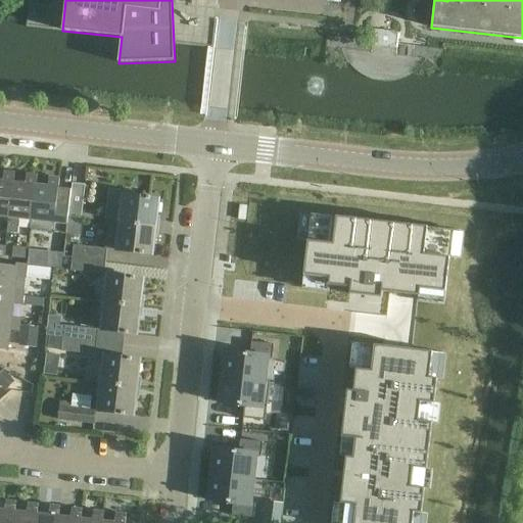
[(375,31),(373,47),(396,50),(397,44),(398,33),(375,31)]
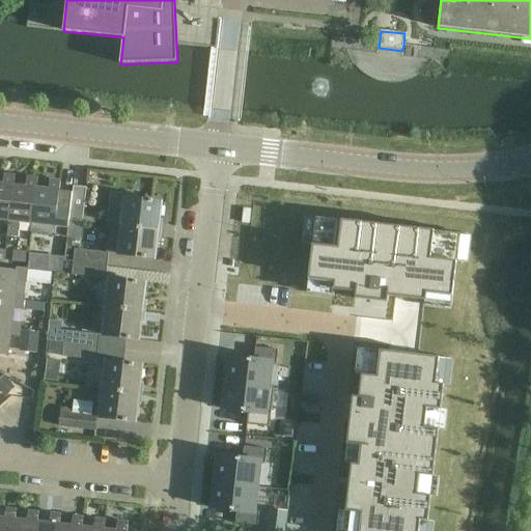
[(0,221),(8,222),(15,186),(16,176),(4,175),(3,185),(0,184),(0,221)]
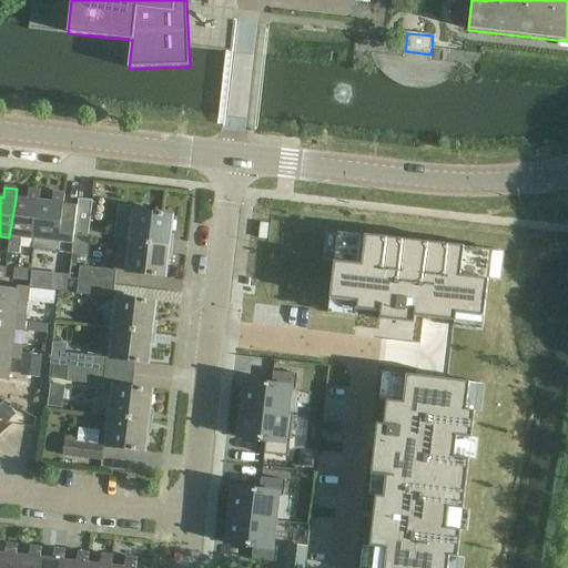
[(20,239),(24,240),(33,241),(40,202),(41,192),(29,190),(28,201),(16,199),(9,237),(7,253),(18,254),(20,239)]
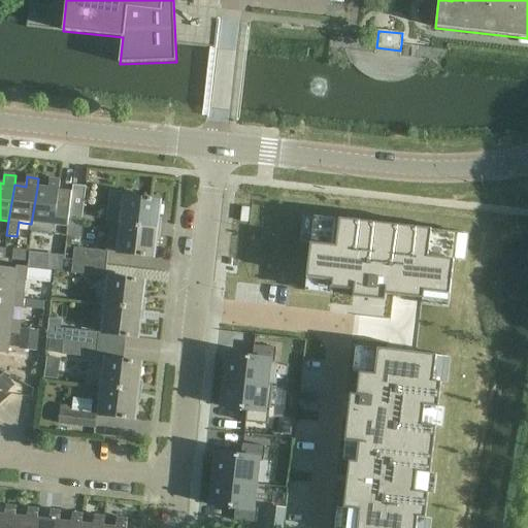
[(37,188),(31,224),(30,233),(39,234),(39,233),(67,237),(69,220),(71,201),(58,200),(61,180),(50,179),(48,189),(37,188)]
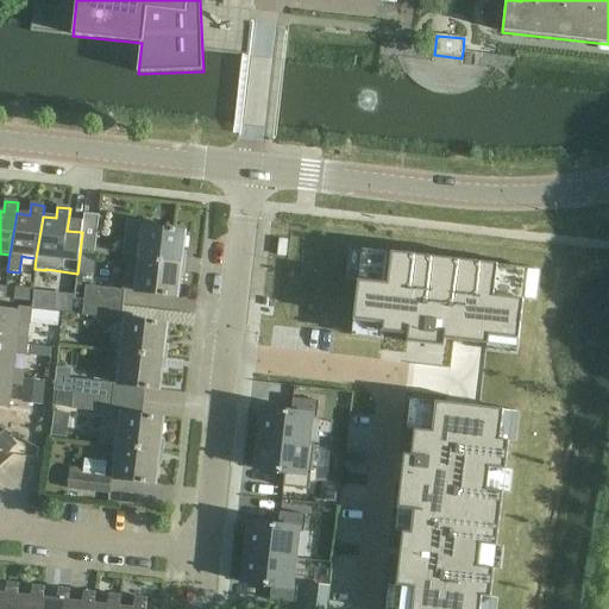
[(82,232),(80,253),(94,256),(99,215),(85,214),(82,232)]
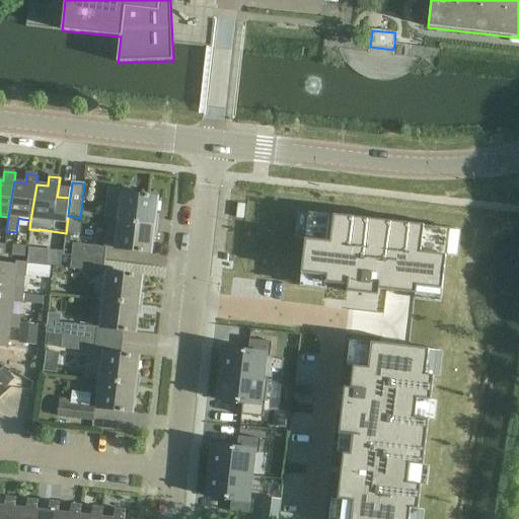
[(121,208),(120,222),(154,226),(157,199),(149,198),(149,197),(146,196),(146,197),(123,195),(121,208)]
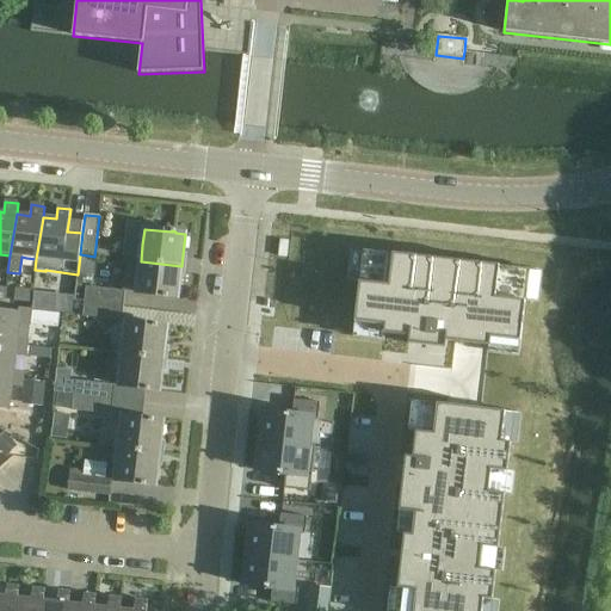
[(363,251),(355,331),(409,338),(408,345),(446,349),(446,341),(520,350),(529,270),(363,251)]
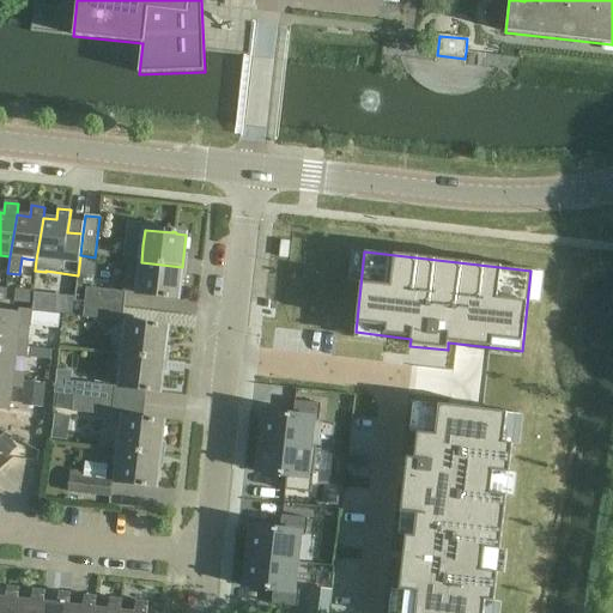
[(128,260),(123,292),(138,295),(169,298),(178,299),(182,267),(141,262),(137,261),(128,260)]
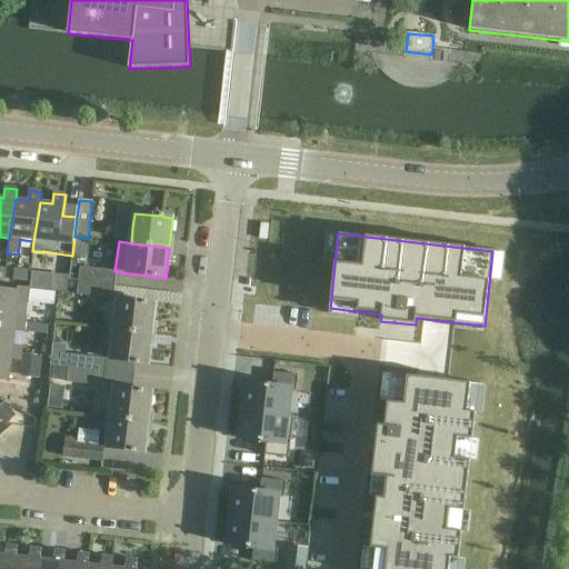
[(79,268),(78,281),(116,286),(117,272),(79,268)]
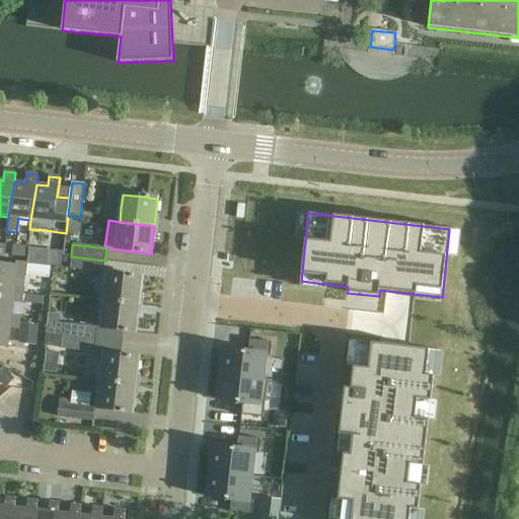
[(11,246),(10,255),(26,257),(28,247),(11,246)]
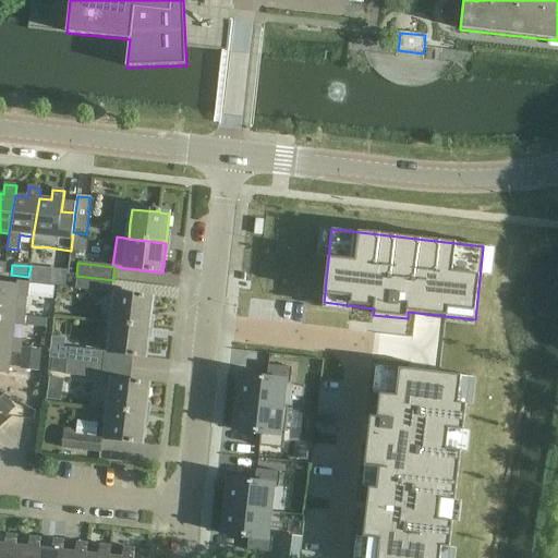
[(32,266),(29,282),(65,287),(67,270),(32,266)]
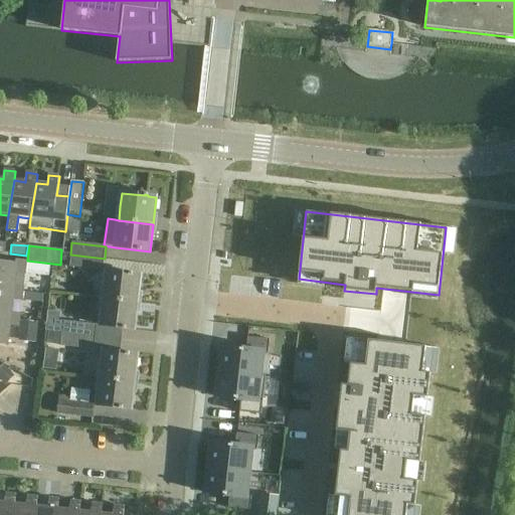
[(103,271),(105,259),(70,254),(69,267),(103,271)]
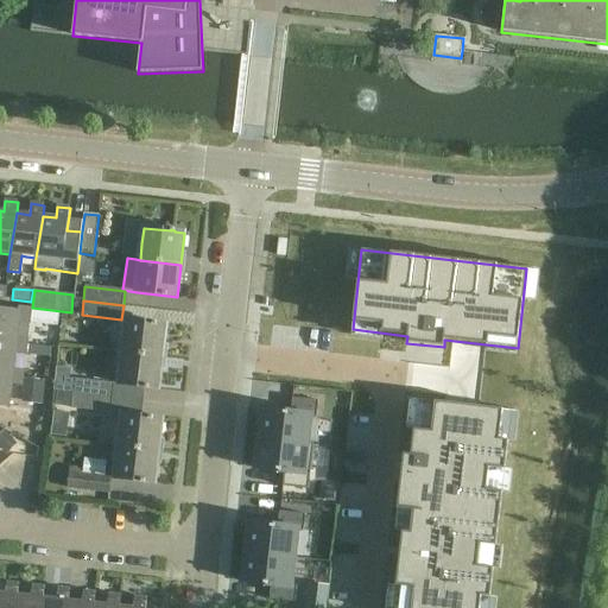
[(0,341),(25,344),(25,341),(14,340),(16,322),(29,323),(30,309),(18,308),(17,311),(0,309),(0,341)]
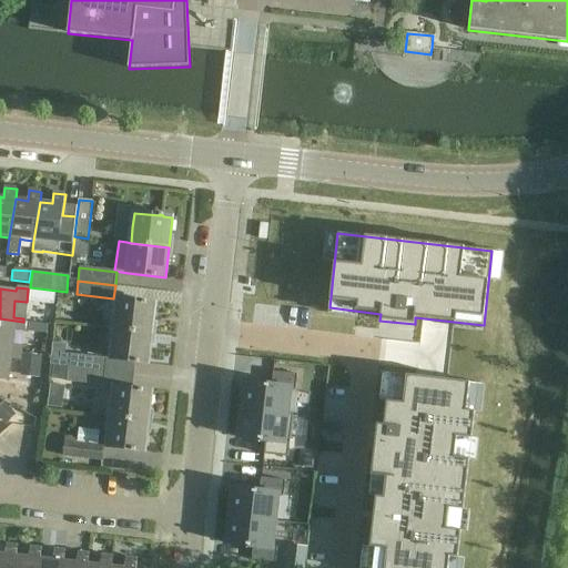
[(54,292),(30,290),(29,303),(53,305),(54,292)]
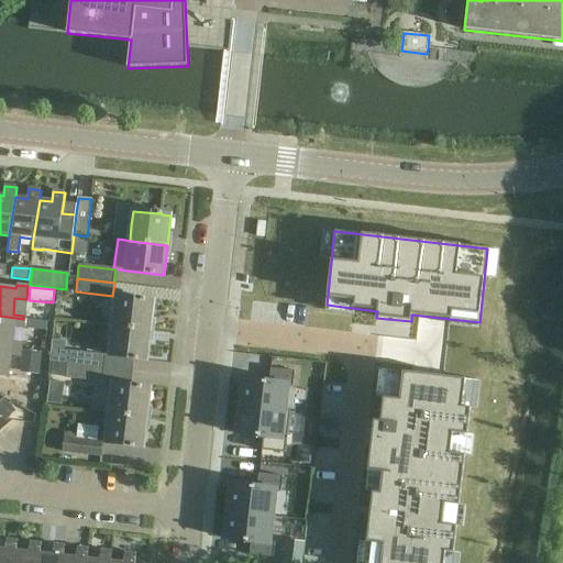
[(113,326),(151,331),(154,301),(118,297),(113,326)]
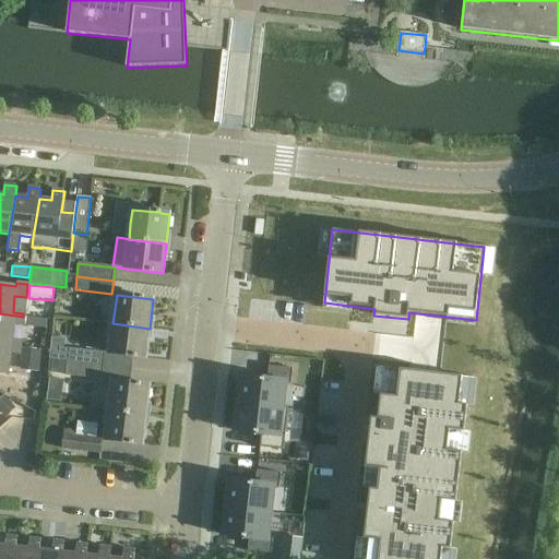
[(0,313),(0,343),(20,345),(20,342),(9,341),(11,325),(22,326),(23,317),(0,313)]
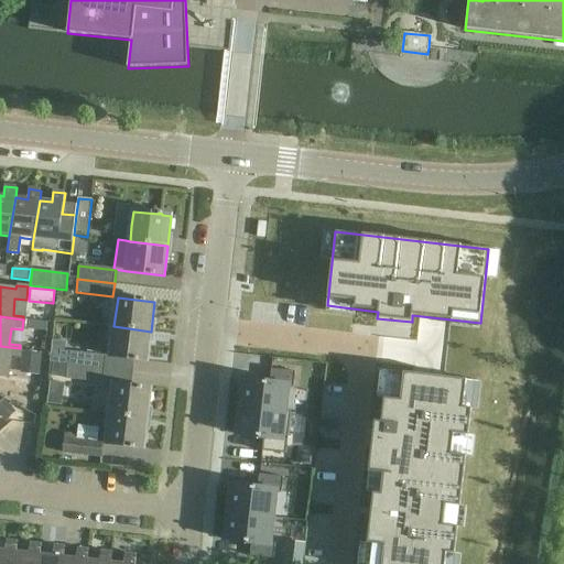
[(47,336),(49,323),(34,321),(33,335),(47,336)]
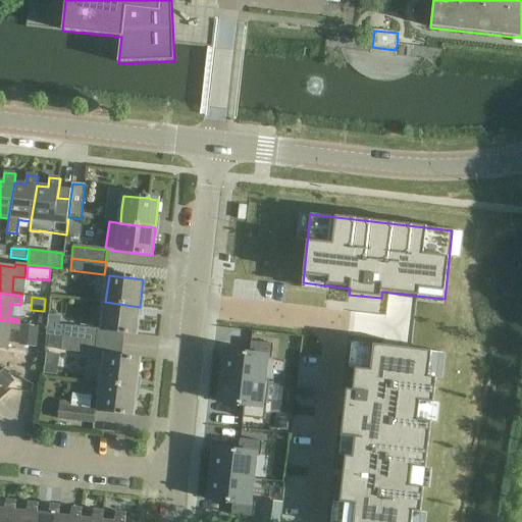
[(137,333),(140,307),(105,302),(102,329),(137,333)]
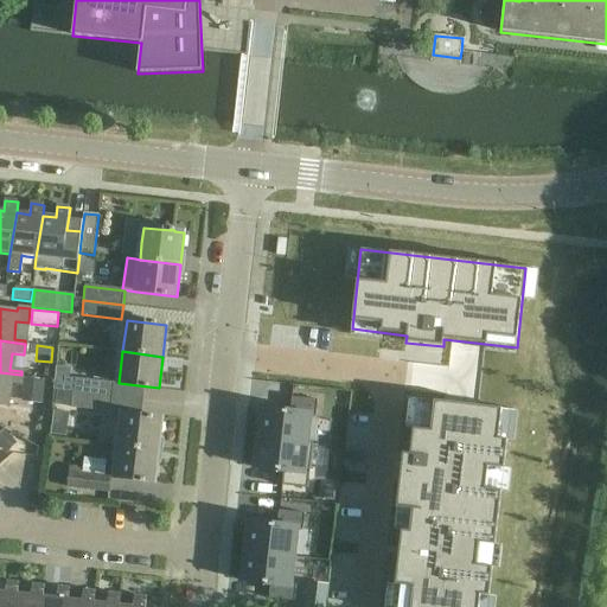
[(0,403),(6,404),(8,384),(20,385),(21,375),(0,372),(0,403)]
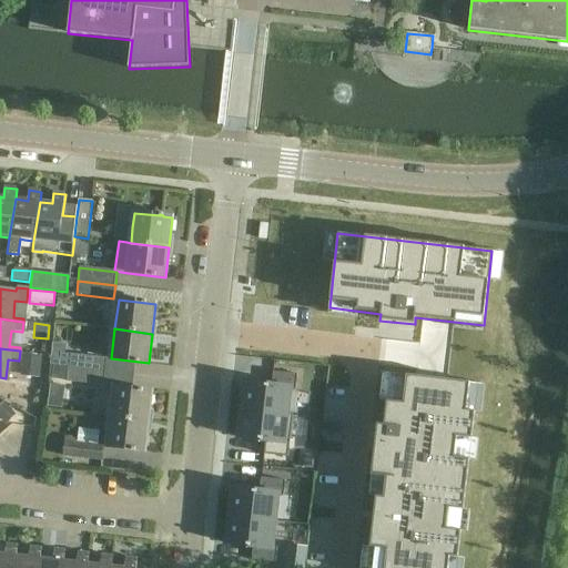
[(22,353),(20,376),(40,378),(42,355),(22,353)]
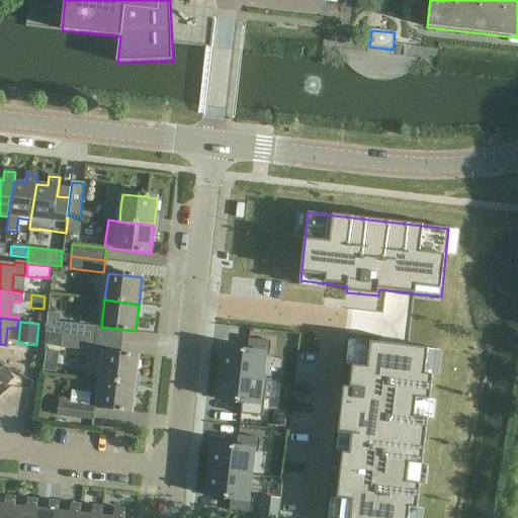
[(64,323),(63,335),(63,336),(96,340),(97,327),(64,323)]
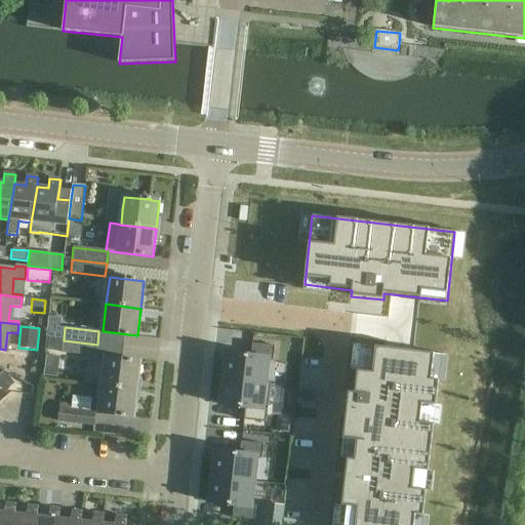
[(95,357),(97,345),(64,340),(64,339),(48,338),(47,351),(62,352),(62,353),(95,357)]
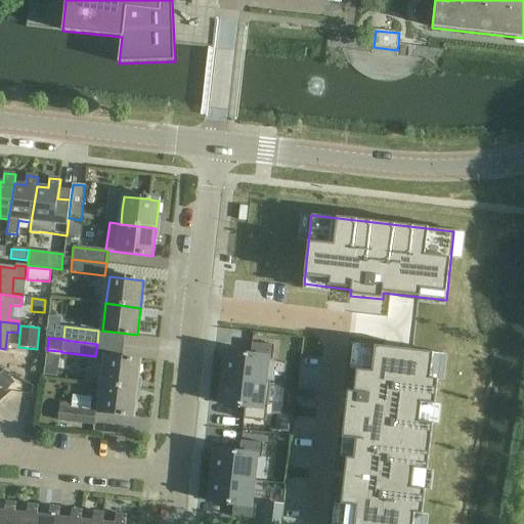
[(225,353),(223,379),(270,384),(270,383),(265,382),(268,359),(273,360),(274,346),(252,343),(251,356),(225,353)]
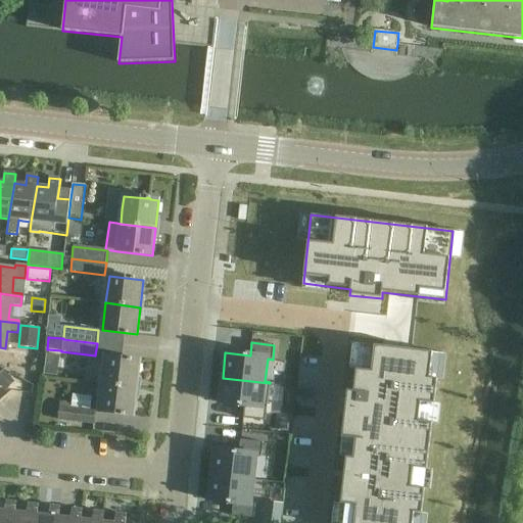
[(348,438),(338,522),(420,522),(440,353),(411,350),(359,344),(353,391),(347,390),(342,438),(348,438)]
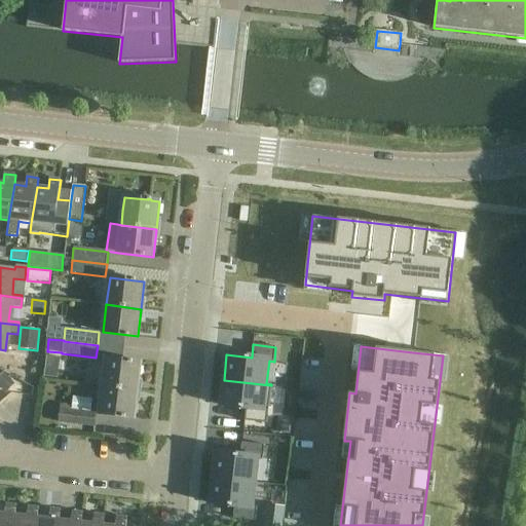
[(46,355),(44,376),(58,378),(61,358),(46,355)]
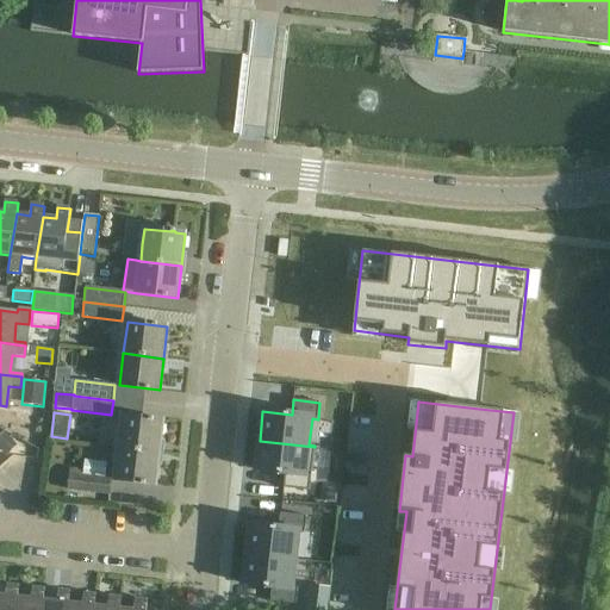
[(123,416),(119,448),(160,453),(163,421),(123,416)]
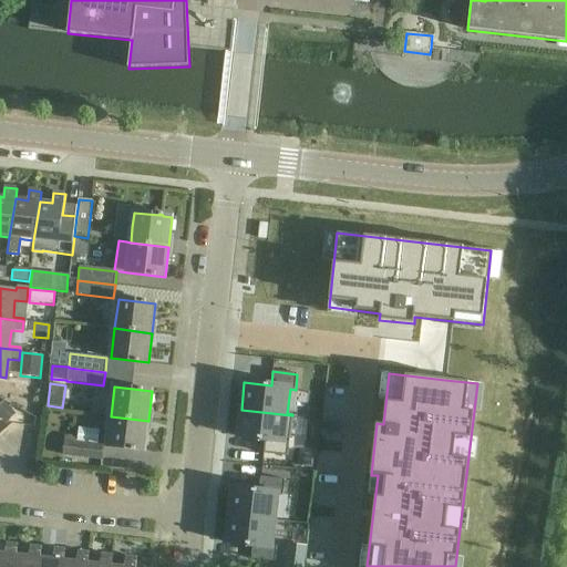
[(4,401),(0,404),(0,418),(4,424),(16,414),(4,401)]
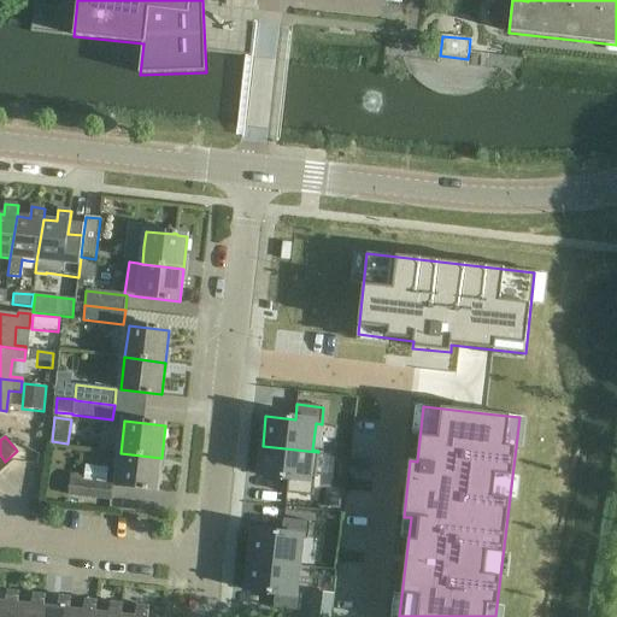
[(263,446),(259,475),(288,479),(287,494),(313,497),(318,452),(263,446)]
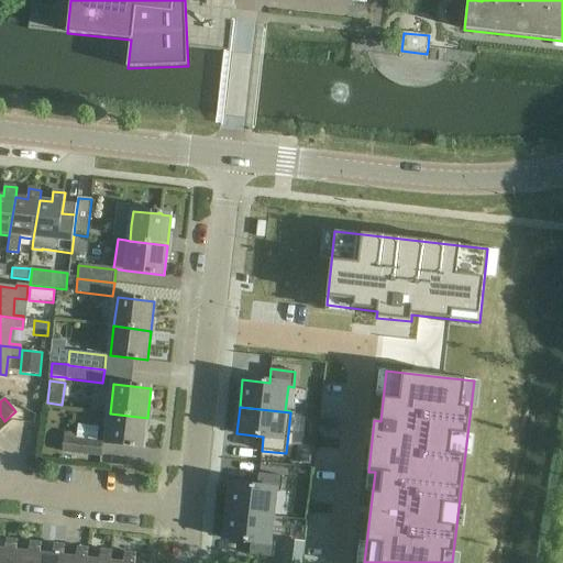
[(143,448),(147,418),(110,414),(106,443),(131,445),(131,448),(134,448),(134,446),(143,448)]
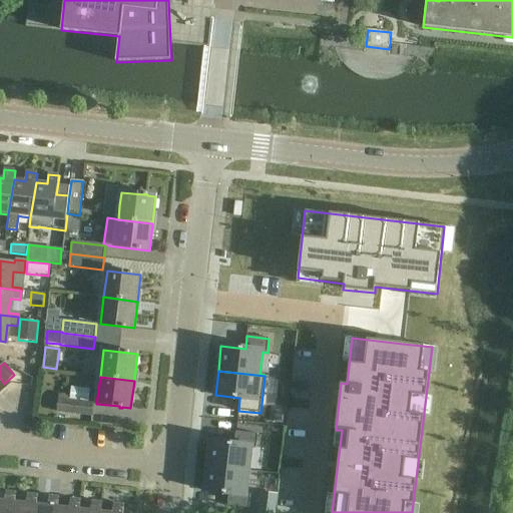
[(58,412),(91,416),(93,403),(60,399),(58,412)]
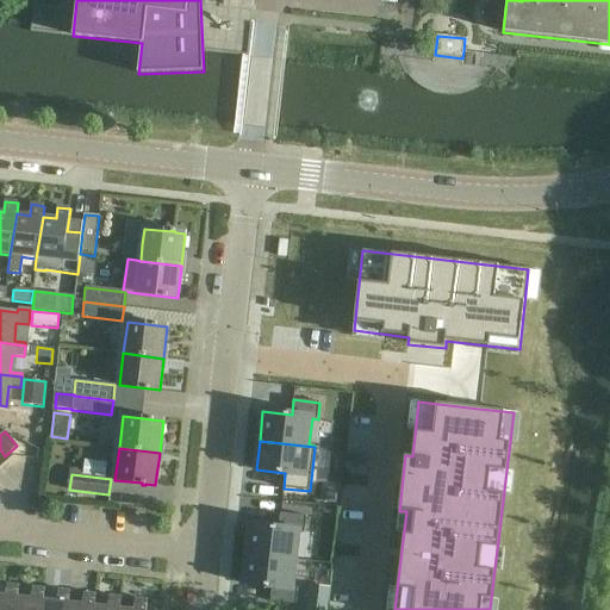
[(249,524),(247,554),(296,560),(299,533),(305,533),(306,516),(280,514),(279,528),(249,524)]
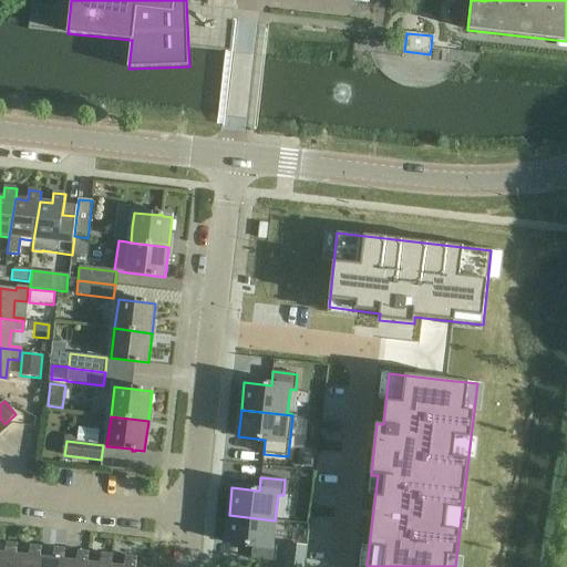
[(229,515),(226,543),(253,546),(251,559),(276,563),(277,547),(272,546),(275,521),(229,515)]
